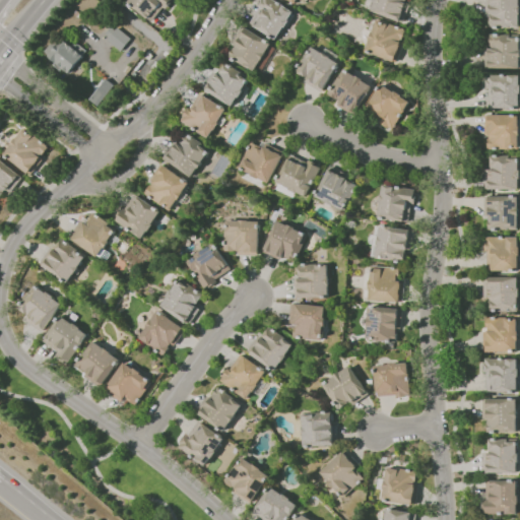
[(169,0),(128,0),(126,3),(151,22),(169,0)]
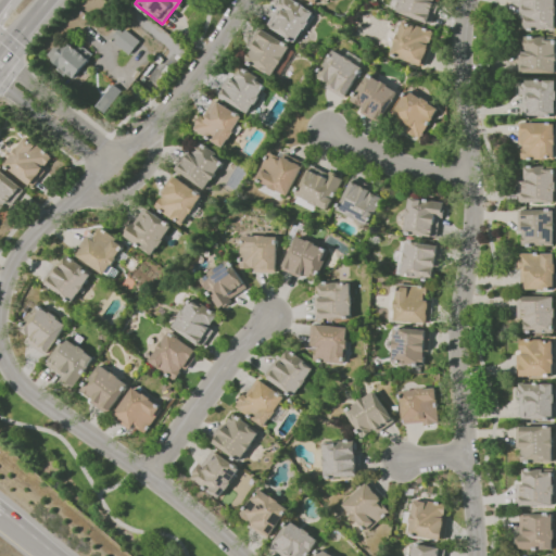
[(313,12),(294,0),(280,0),(265,24),(293,42),(313,12)]
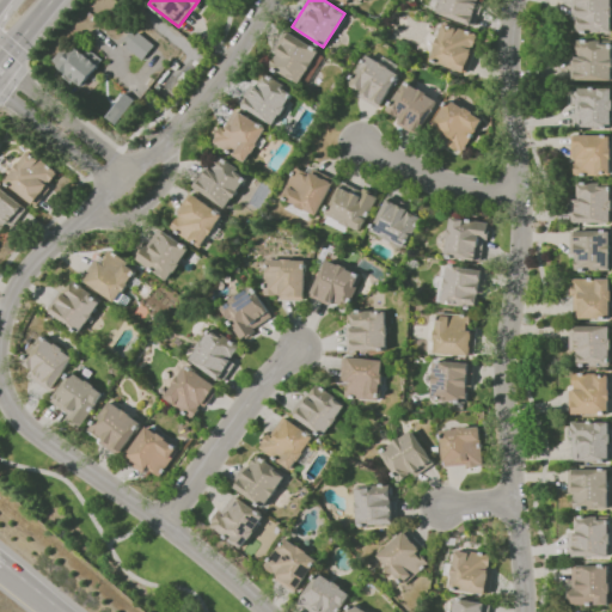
[(477,0),(440,0),(436,14),(475,25),(481,4),(477,2),(477,0)]
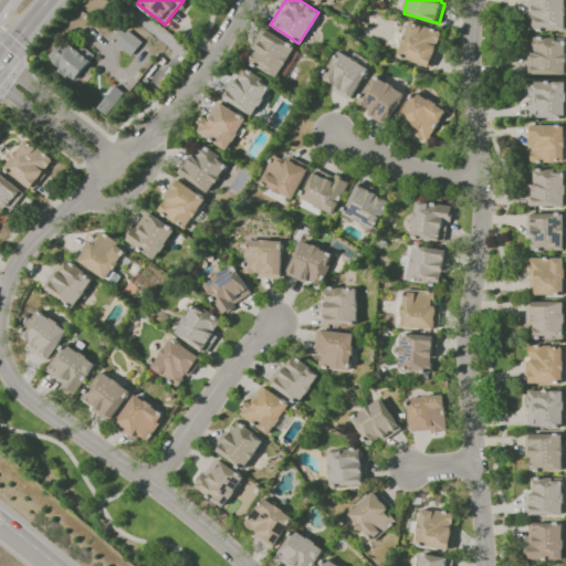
[(564,0),(527,0),(528,14),(532,14),(533,31),(565,30),(564,0)]
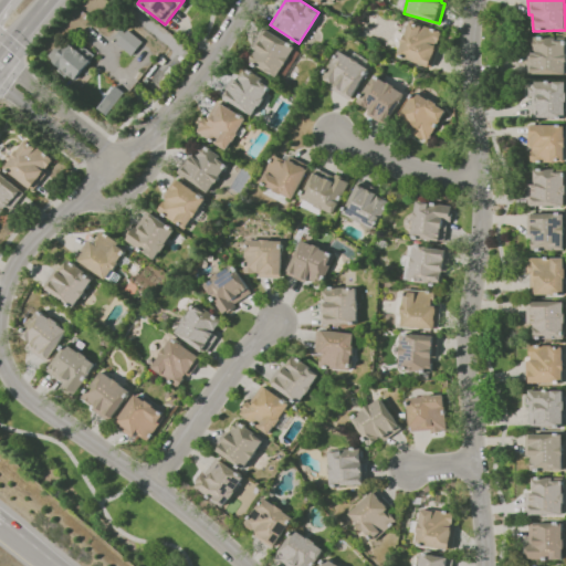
[(429,69),(443,33),(410,20),(396,54),(429,69)]
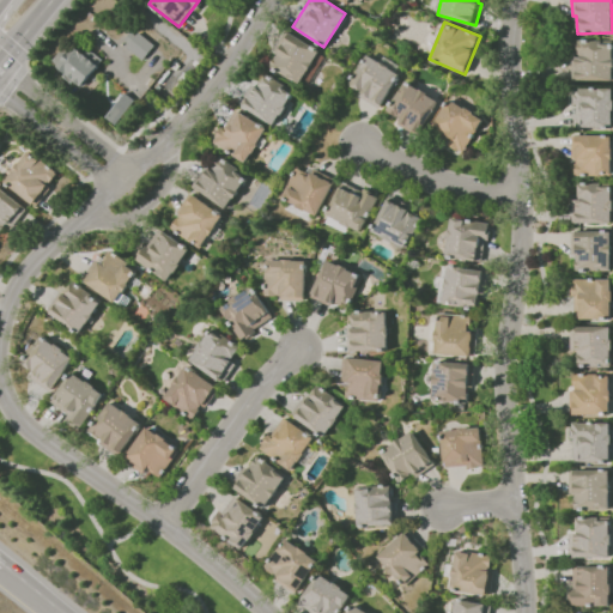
[(298,85),(319,52),(287,31),(266,65),(298,85)]
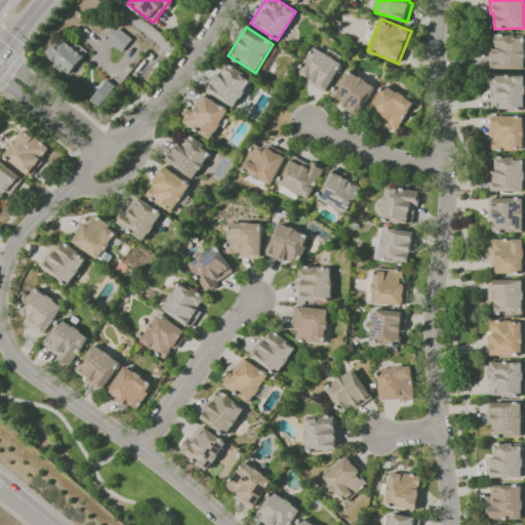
[(43,54),(70,76),(80,65),(78,63),(87,51),(74,41),(71,45),(59,35),(43,54)]
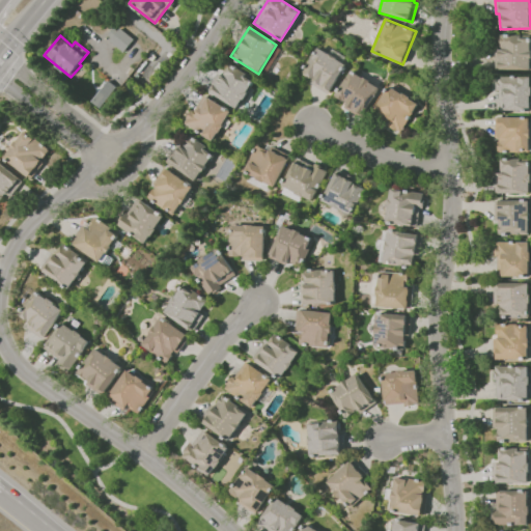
[(530,70),(530,35),(500,35),(500,48),(495,48),(495,68),(530,70)]
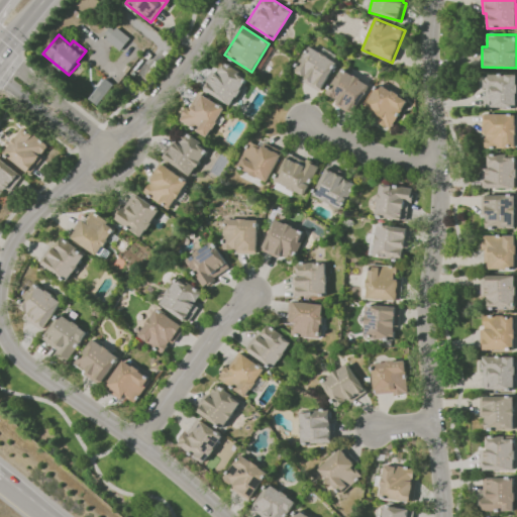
[(292,73),(319,90),(336,62),(309,45),(292,73)]
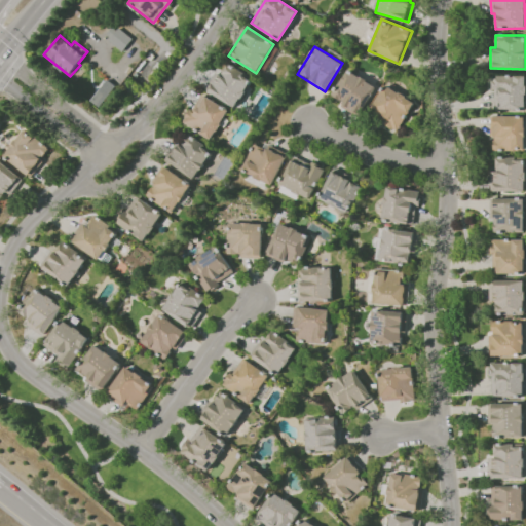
[(220,75),(216,72),(204,87),(234,108),(253,79),(228,63),(220,75)]
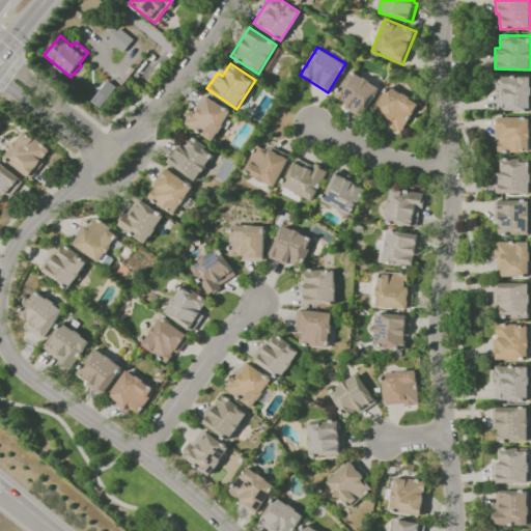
[(376,84),(350,70),(335,96),(345,103),(343,107),(359,116),(376,84)]
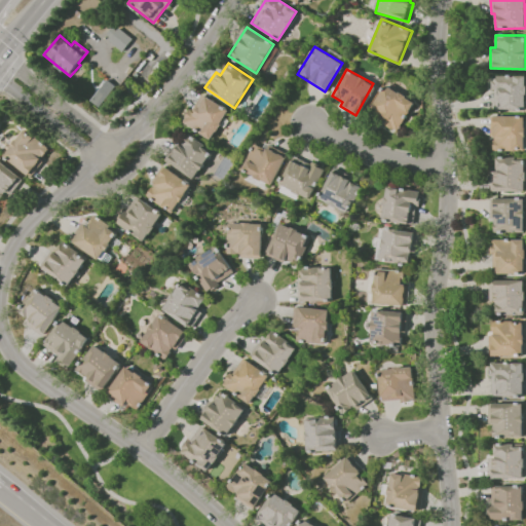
[(492,110),(525,109),(525,75),(492,76),(492,110)]
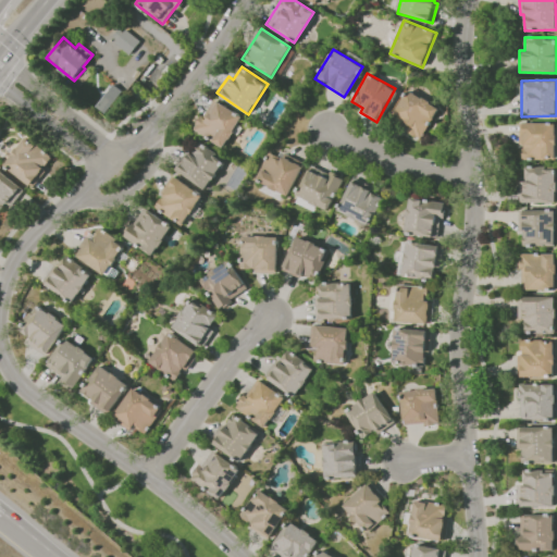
[(420,139),(438,109),(408,89),(393,112),(409,122),(405,130),(420,139)]
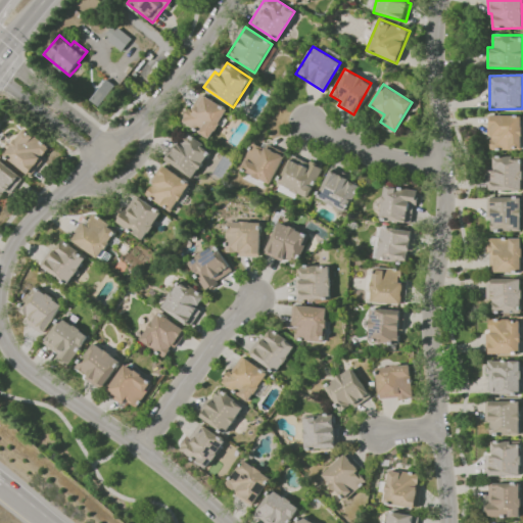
[(182,123),(210,138),(227,108),(198,93),(182,123)]
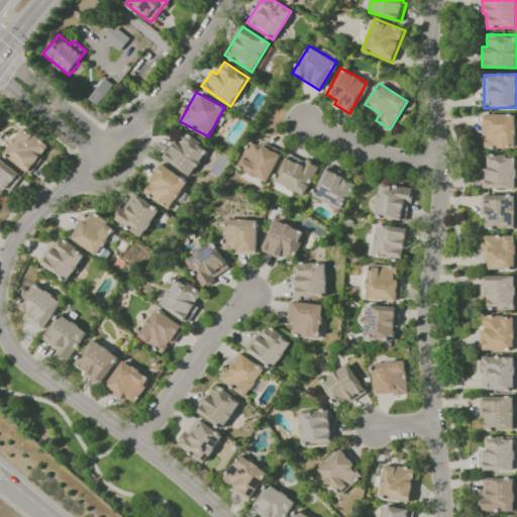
[(515,148),(515,114),(484,113),(483,147),(515,148)]
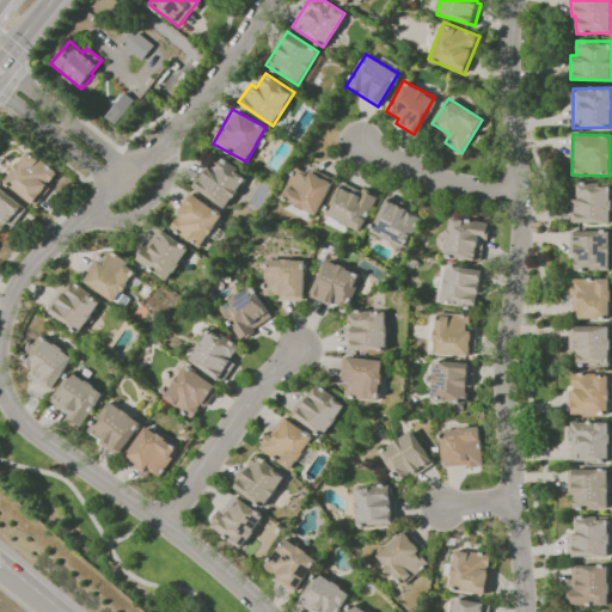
[(57,172),(26,151),(4,182),(35,204),(57,172)]
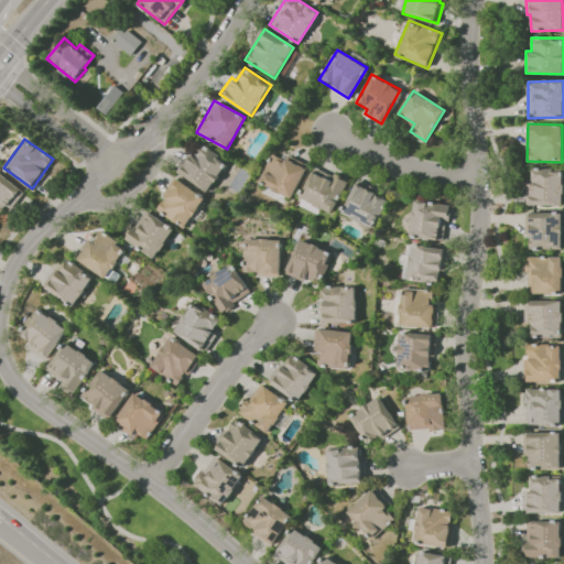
[(207,193),(228,162),(199,141),(177,172),(207,193)]
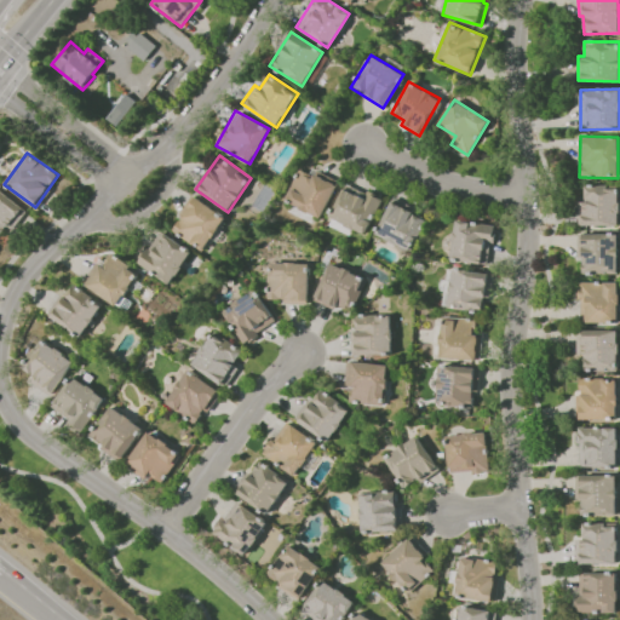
[(285,202),(322,218),(338,181),(316,172),(315,177),(298,170),(285,202)]
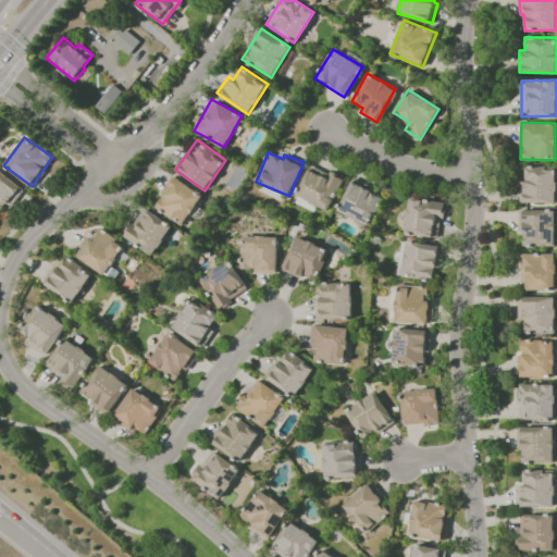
[(296,196),(330,210),(343,177),(309,164),(296,196)]
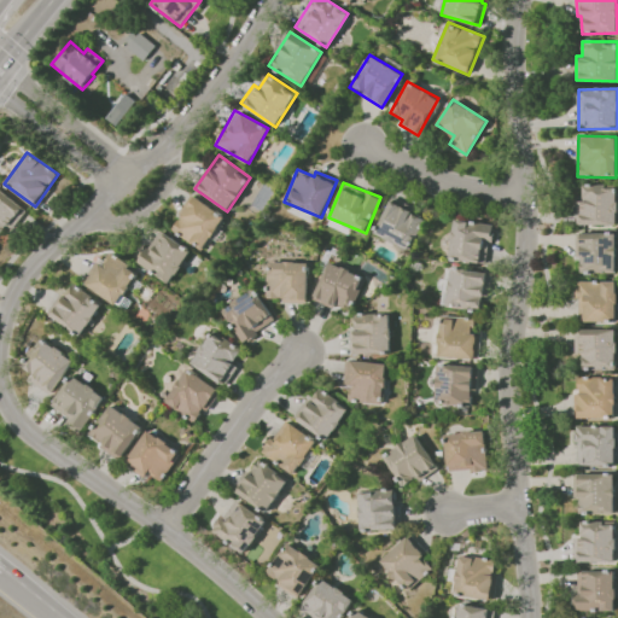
[(575,200),(575,225),(616,226),(617,186),(582,185),(582,200),(575,200)]
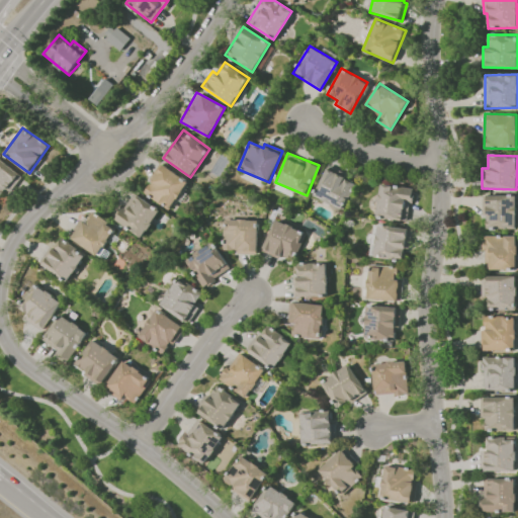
[(0,194),(6,188),(9,191),(21,177),(0,158),(0,194)]
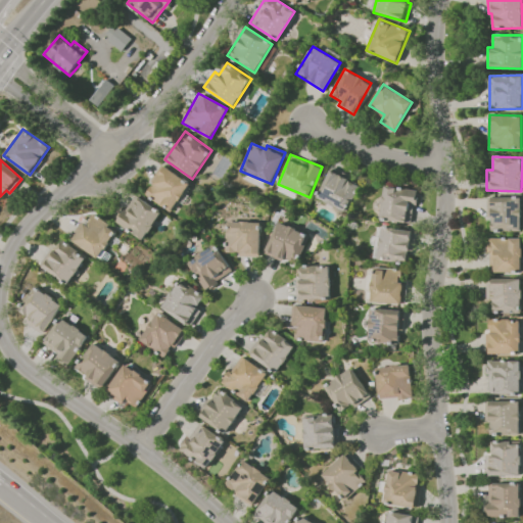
[(144,195),(173,211),(190,182),(161,165),(144,195)]
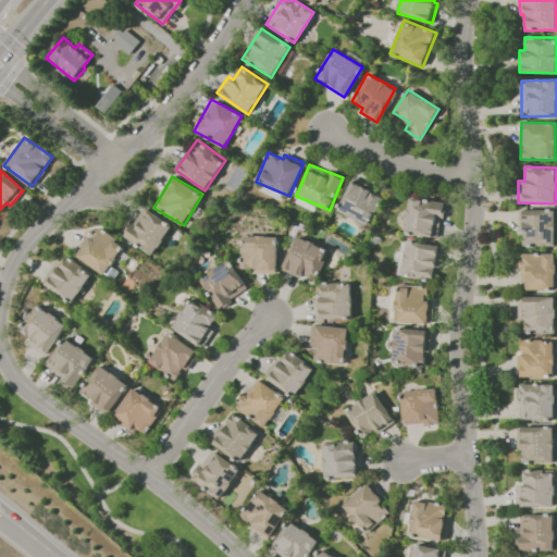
[(336,210),(369,225),(383,196),(350,181),(336,210)]
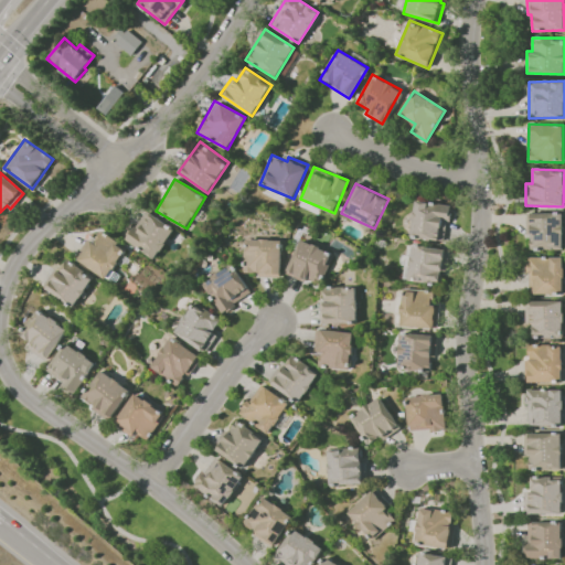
[(450,205),(415,200),(408,235),(445,242),(450,205)]
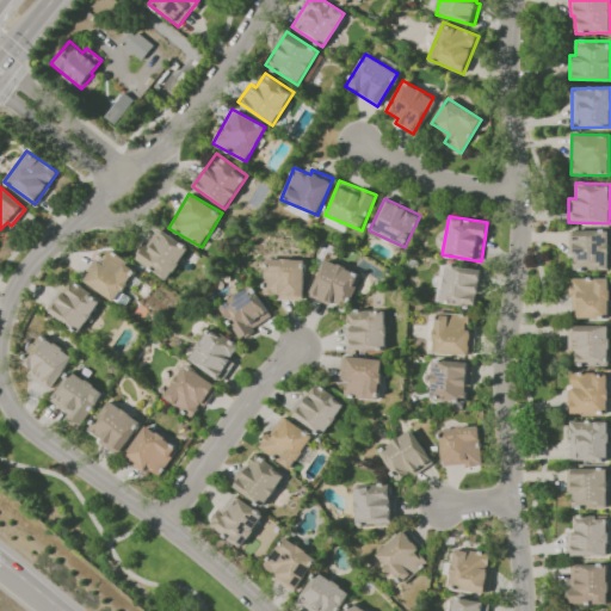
[(135,259),(167,281),(189,248),(156,227),(135,259)]
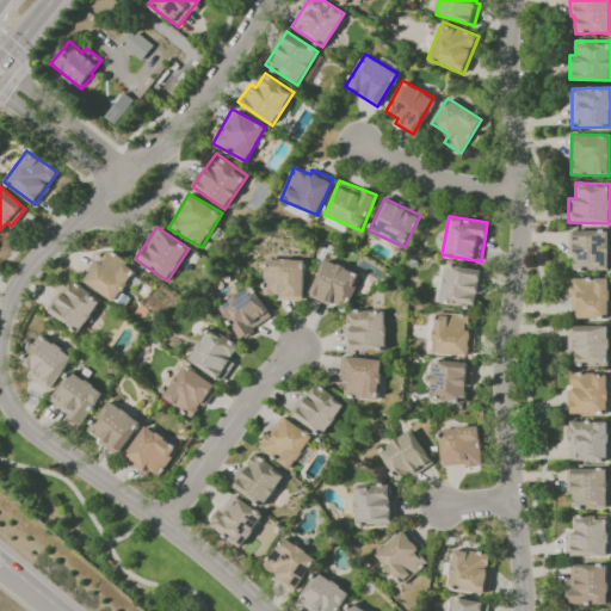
[(609,269),(608,229),(568,230),(568,253),(573,253),(573,270),(609,269)]
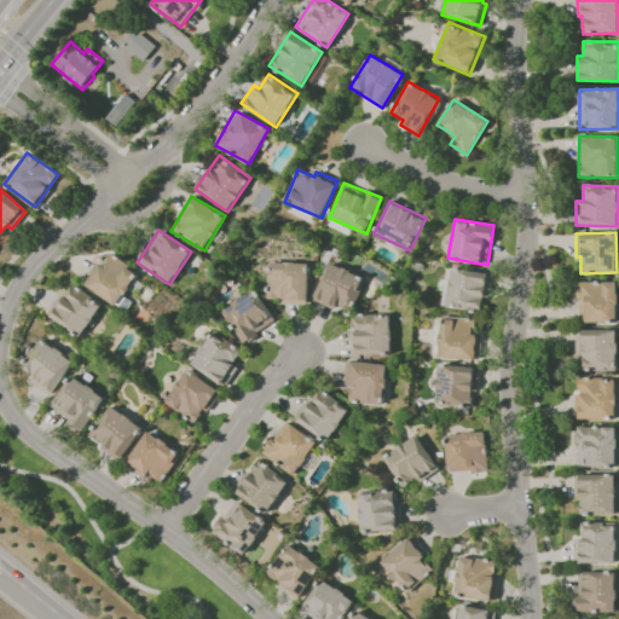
[(138,273),(110,252),(100,265),(97,262),(82,283),(113,306),(138,273)]
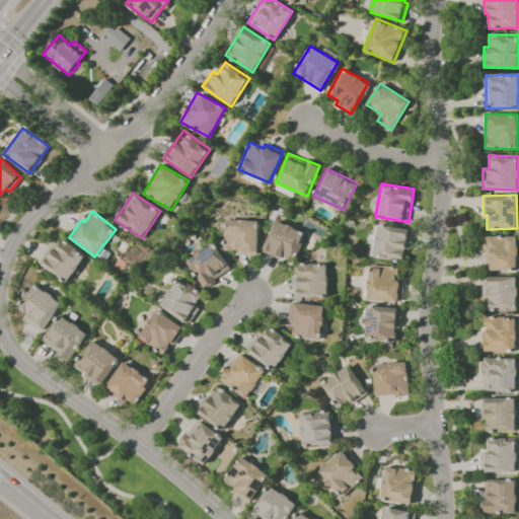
[(239,252),(258,252),(258,220),(225,219),(224,249),(239,250),(239,252)]
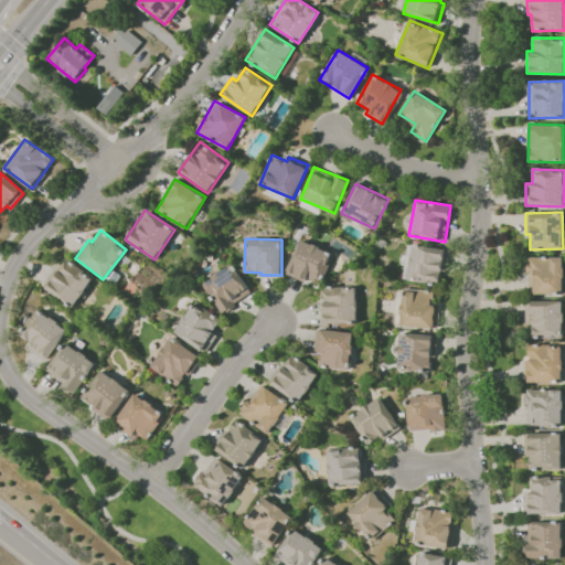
[(286,274),(305,283),(308,277),(321,283),(334,254),(301,238),(286,274)]
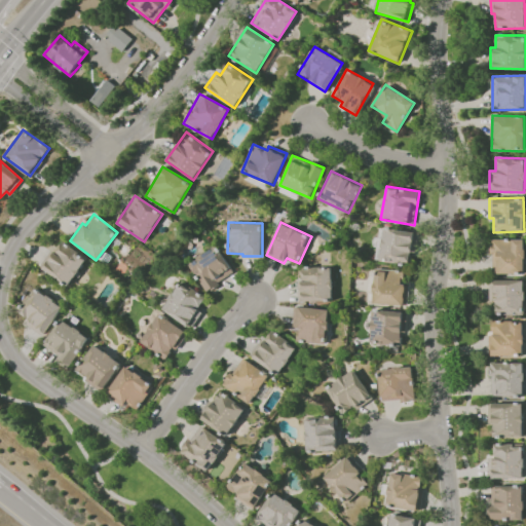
[(415,253),(417,231),(383,228),(380,261),(409,263),(410,252),(415,253)]
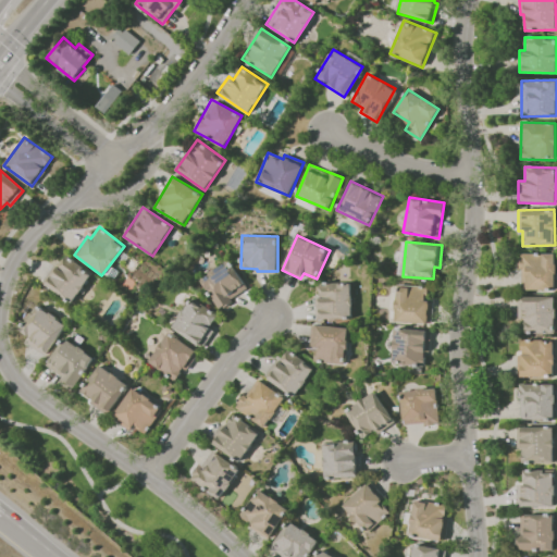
[(555,254),(521,252),(520,289),(555,291),(555,254)]
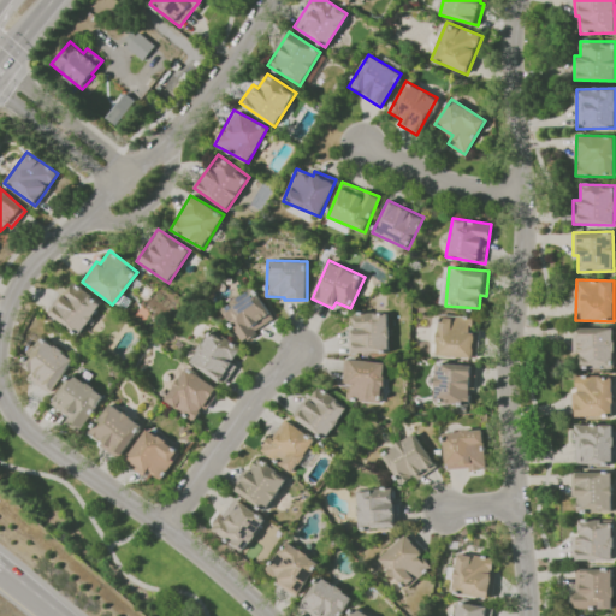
[(101,303),(70,282),(48,313),(80,335),(101,303)]
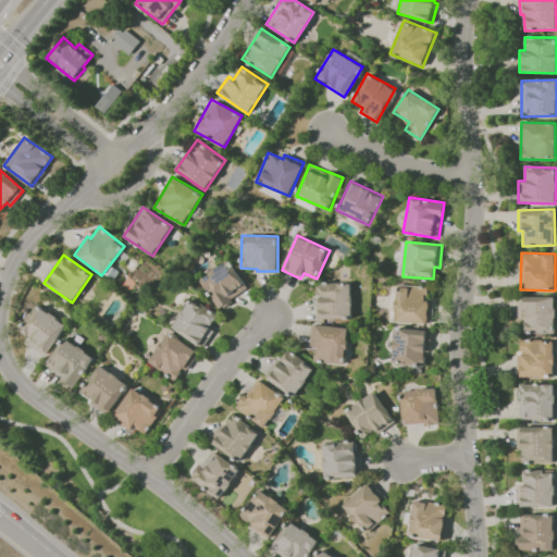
[(199,280),(218,309),(248,289),(230,260),(199,280)]
